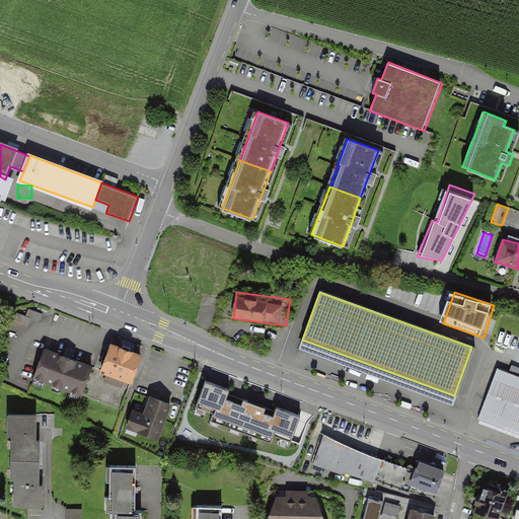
[(141,355),(112,344),(102,370),(92,367),(82,394),(121,409),(141,355)]
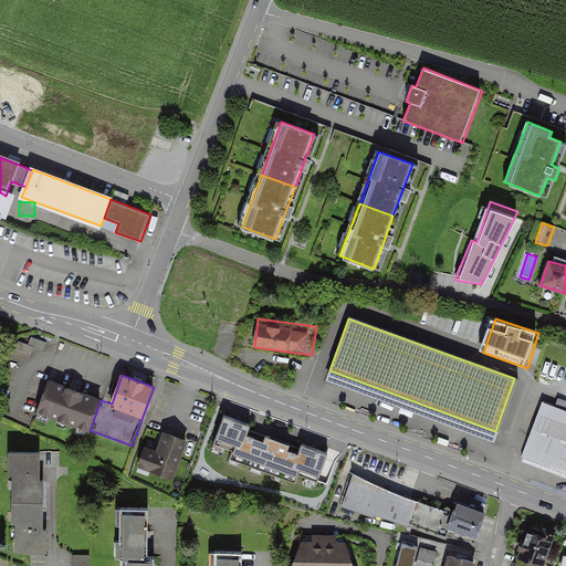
[(101,400),(49,380),(38,411),(90,430),(101,400)]
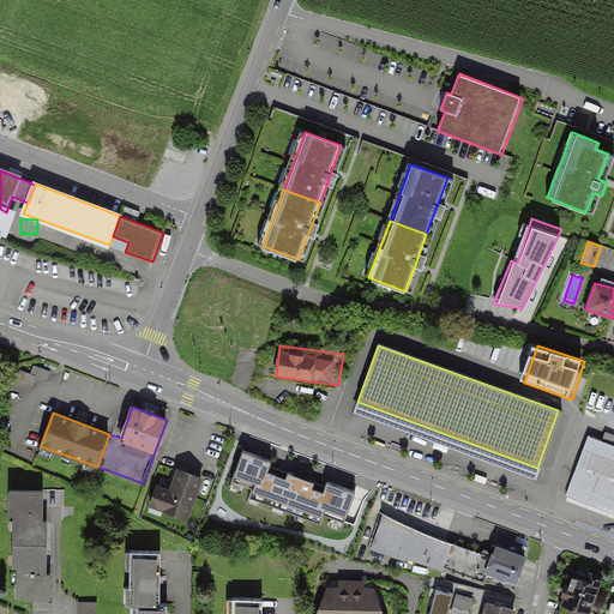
[(613,445),(588,435),(566,492),(613,510),(613,445)]
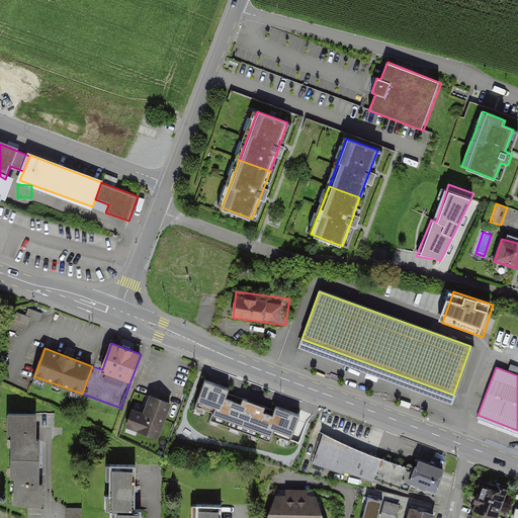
[(229,389),(205,379),(194,408),(211,414),(209,420),(271,442),(272,436),(289,442),(299,415),(276,407),(272,419),(225,402),(229,389)]
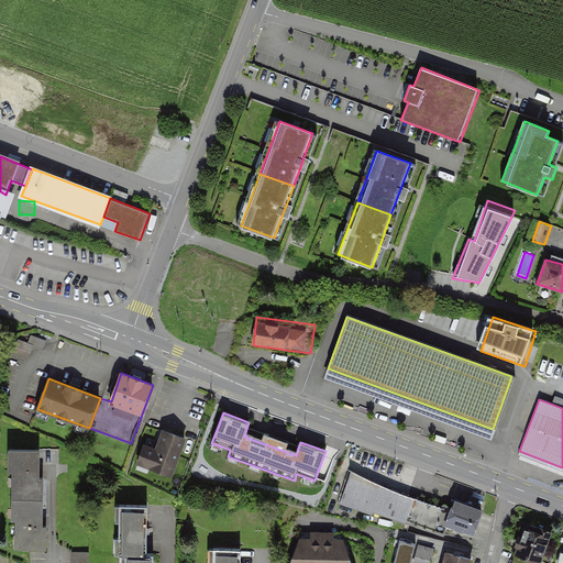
[(185,439),(164,431),(156,450),(145,445),(139,463),(172,474),(185,439)]
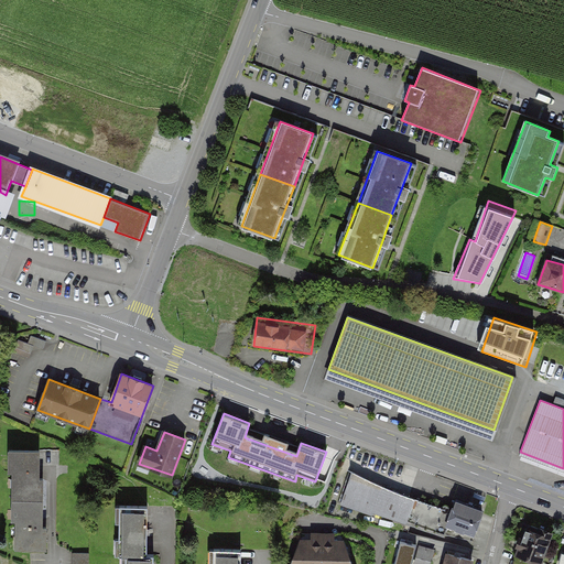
[(13,494),(46,494),(44,448),(12,449),(13,494)]
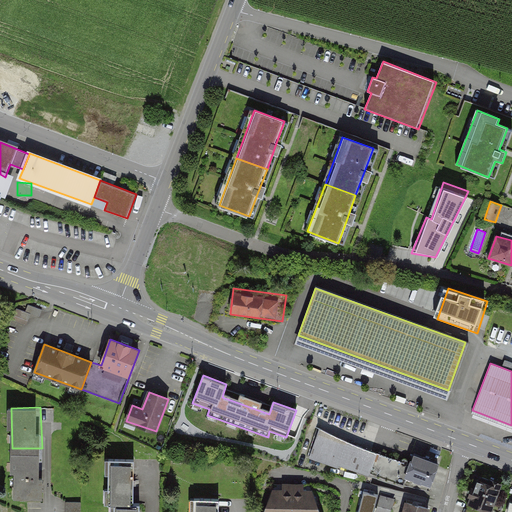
[(376,453),(319,434),(311,458),(338,467),(339,465),(369,475),(404,483),(406,476),(411,464),(408,463),(408,462),(408,461),(408,460),(407,459),(406,459),(405,459),(404,459),(403,459),(402,460),(401,461),(401,463),(376,454),(376,453)]
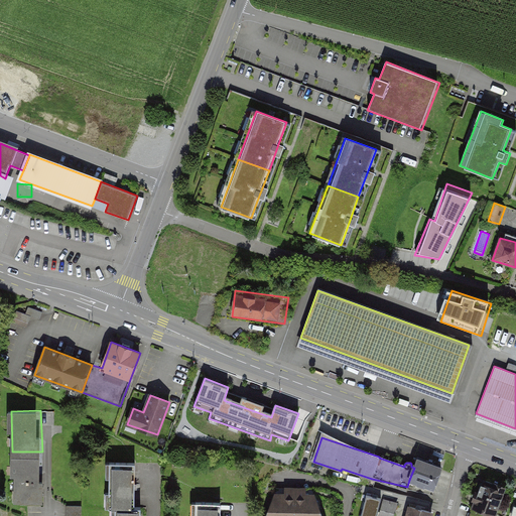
[(42,452),(12,452),(14,500),(43,500),(42,452)]
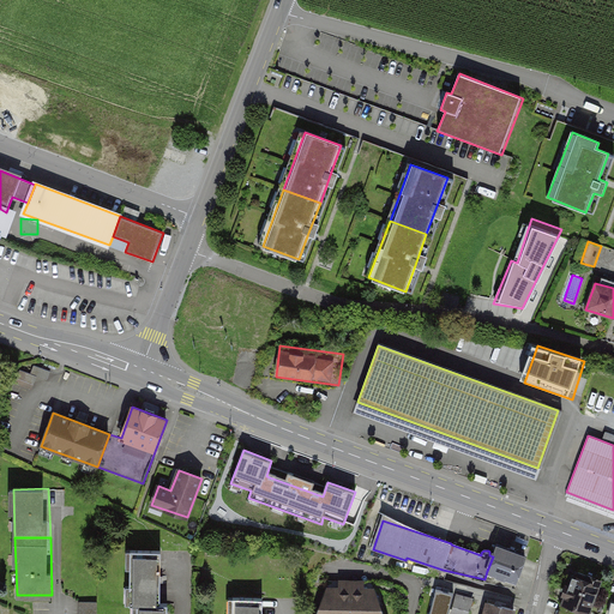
[(516,581),(525,555),(497,545),(493,557),(487,571),(498,575),(497,576),(505,579),(506,577),(516,581)]
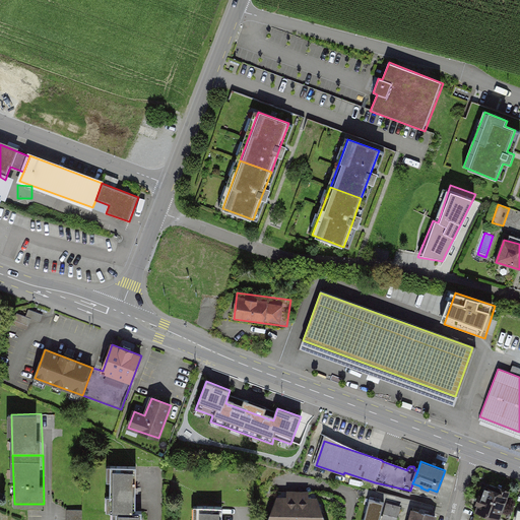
[(135,515),(136,468),(111,467),(110,515),(135,515)]
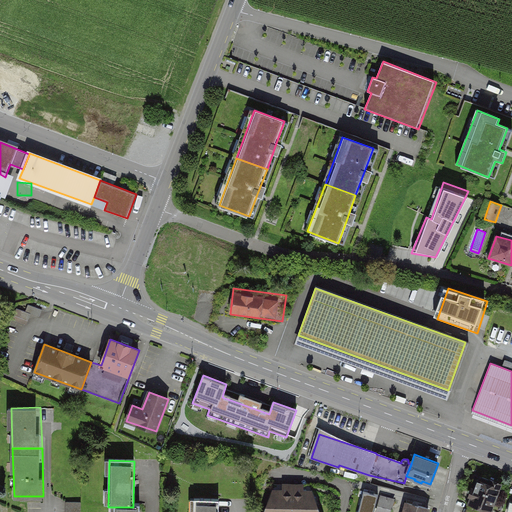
[(478,480),(467,508),(479,511),(492,511),(501,488),(478,480)]
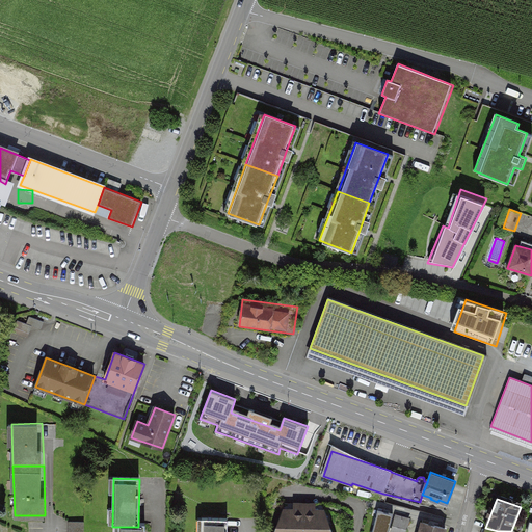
[(324,510),(284,510),(284,522),(280,522),(274,531),(331,531),(328,523),(324,523),(324,510)]
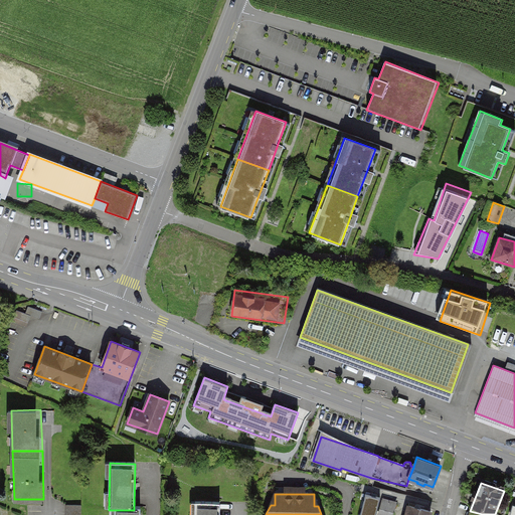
[(376,514),(381,498),(366,494),(360,514),(376,514)]
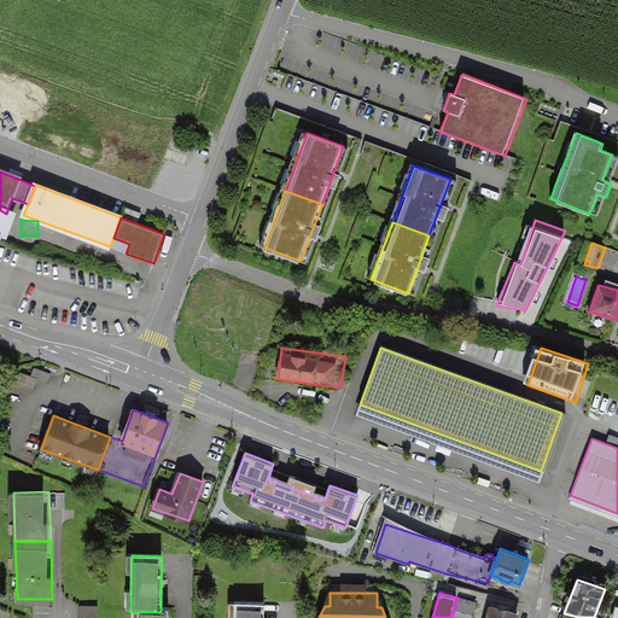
[(472,617),(476,604),(460,600),(455,617),(460,617),(472,617)]
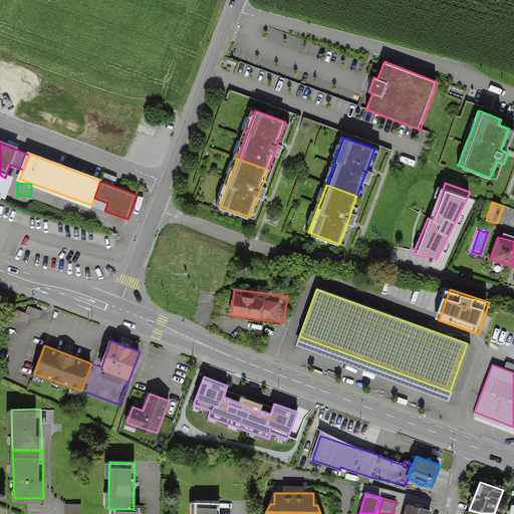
[(66,500),(66,513),(83,513),(83,500),(66,500)]
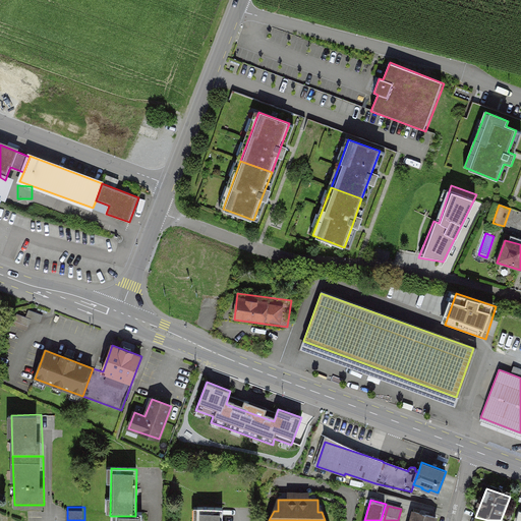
[(200,512),(199,520),(230,520),(230,513),(200,512)]
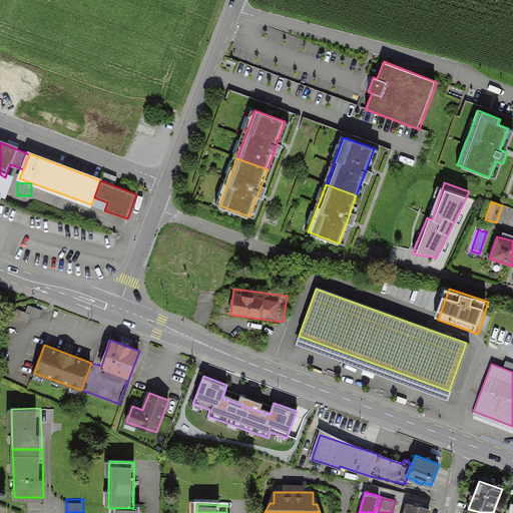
[(428,512),(430,509),(407,504),(404,512),(428,512)]
